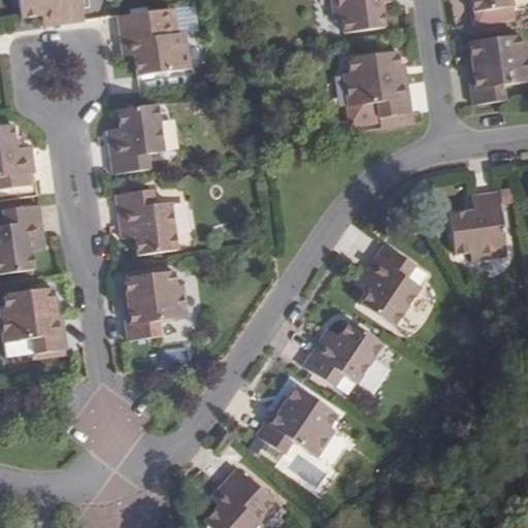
[(18,0),(21,18),(41,14),(56,13),(57,24),(86,20),(83,0),(18,0)]
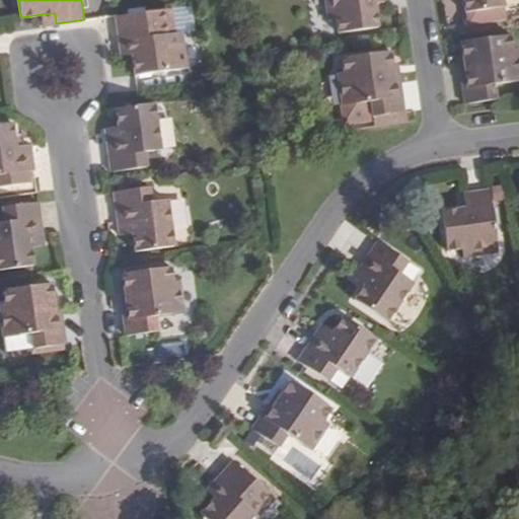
[(391,4),(390,0),(327,0),(331,23),(340,21),(342,36),(380,32),(377,7),(391,4)]
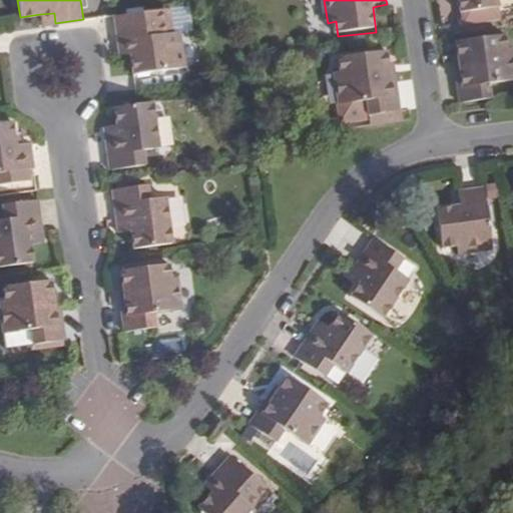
[(457,0),(458,3),(460,20),(498,14),(495,0),(457,0)]
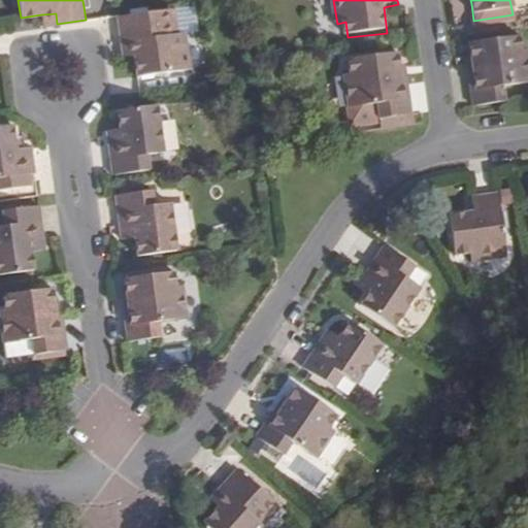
[(176,7),(171,8),(174,33),(179,32),(176,7)]
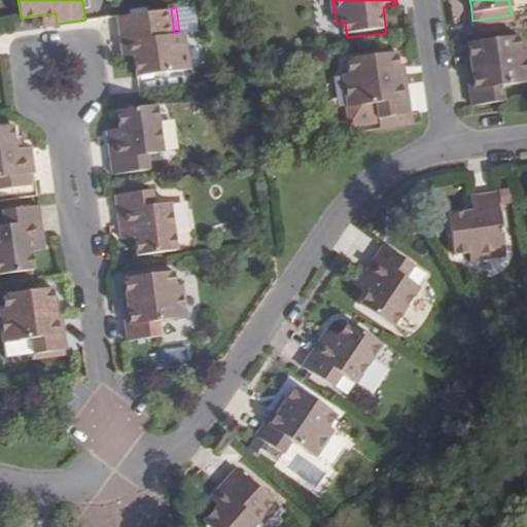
[(171,8),(118,14),(123,43),(133,41),(138,75),(191,68),(186,32),(174,33),(171,8)]
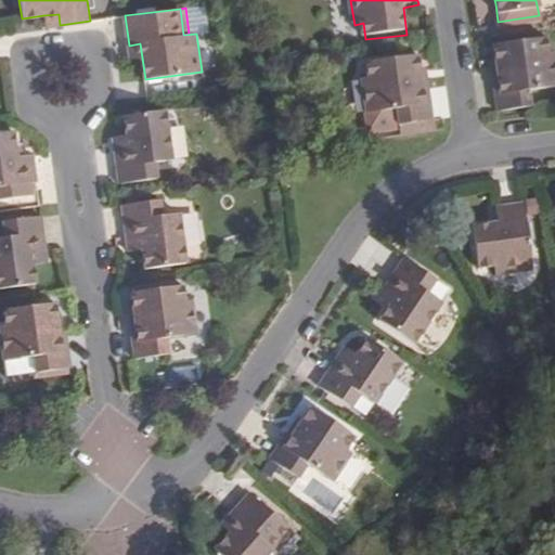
[(59,14),(43,15),(44,26),(60,25),(59,14)]
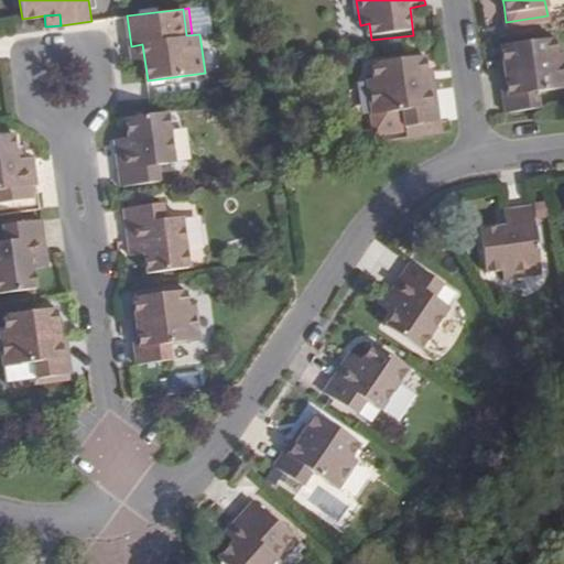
[(509,66),(502,67),(507,110),(555,104),(554,87),(563,85),(563,50),(561,51),(557,34),(506,42),(509,66)]
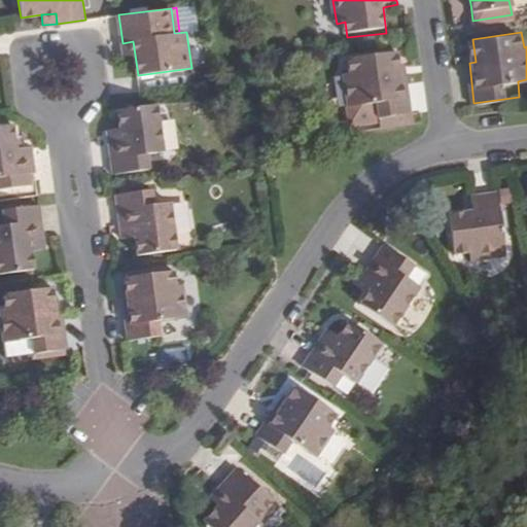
[(133,41),(123,43),(125,56),(135,54),(133,41)]
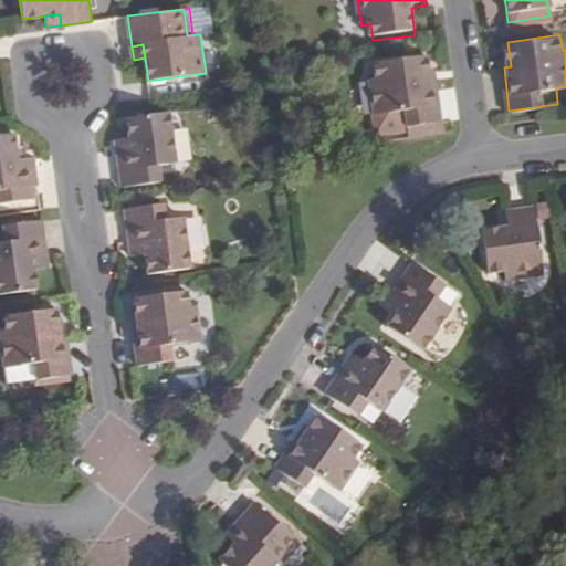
[(395,139),(444,133),(443,119),(437,77),(431,79),(427,54),(375,61),(377,77),(370,77),(376,113),(390,109),(395,139)]
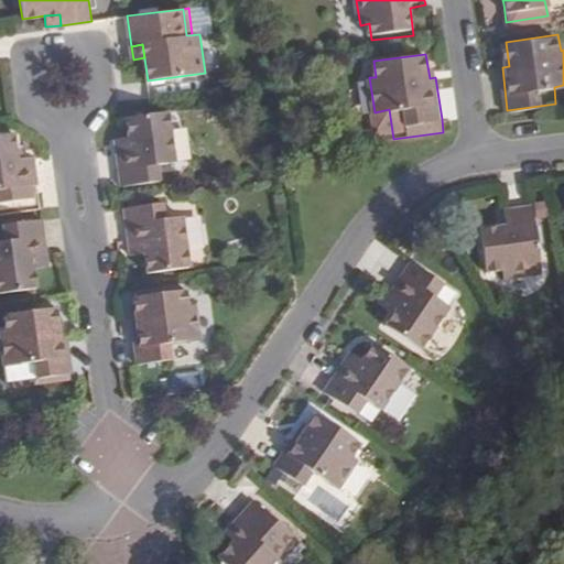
[(170,159),(163,107),(121,112),(123,131),(126,148),(117,149),(121,186),(153,182),(151,161),(170,159)]
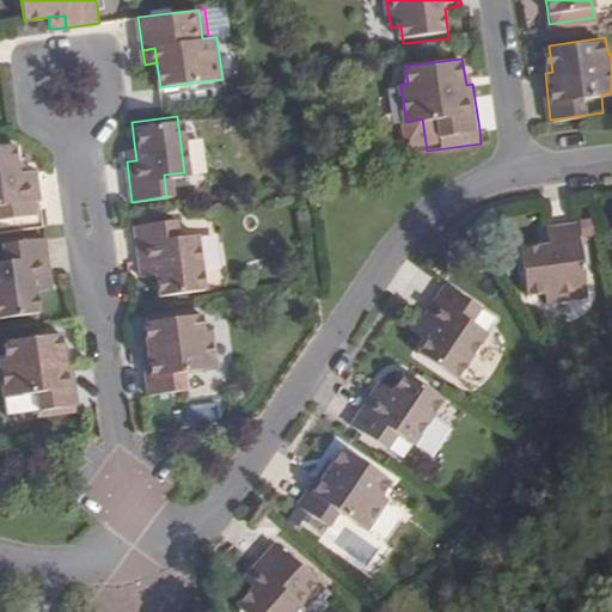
[(127,161),(136,160),(134,142),(124,144),(127,161)]
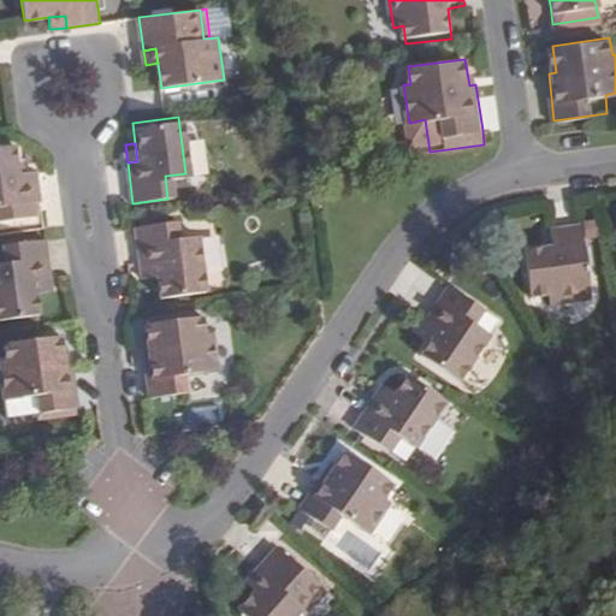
[(0,221),(37,217),(35,202),(41,202),(36,173),(18,176),(13,144),(0,146),(0,221)]
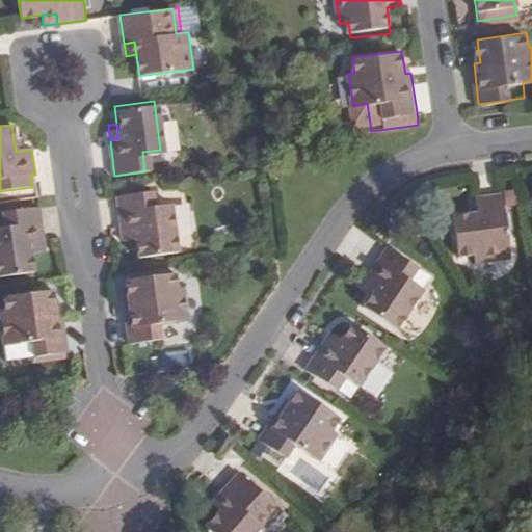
[(148,193),(116,196),(123,232),(131,231),(133,245),(135,263),(174,257),(167,211),(151,213),(148,193)]
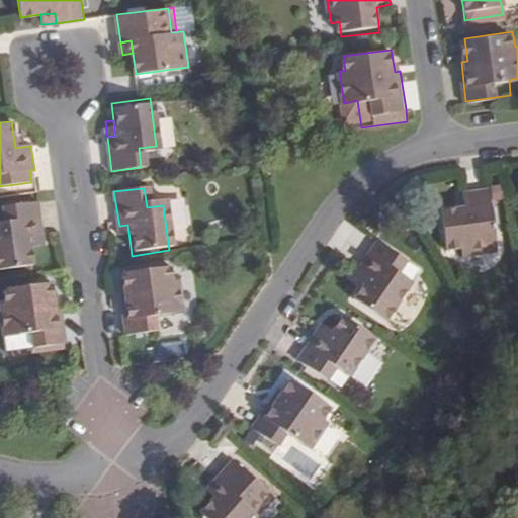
[(465,247),(466,255),(500,250),(491,188),(466,191),(467,206),(442,210),(448,250),(465,247)]
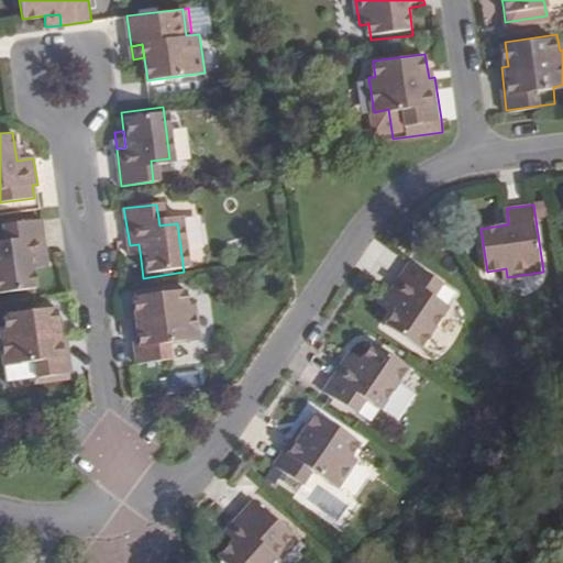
[(41,272),(37,256),(48,255),(43,218),(10,222),(12,243),(0,244),(0,286),(1,296),(43,291),(41,272)]
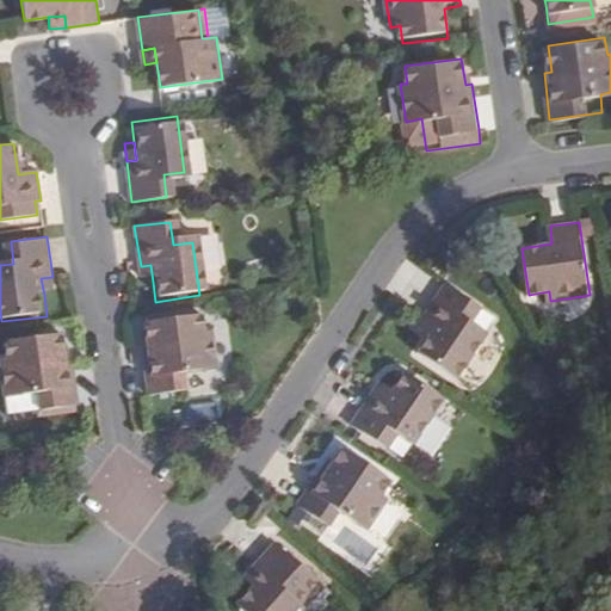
[(153,282),(150,265),(141,266),(142,283),(153,282)]
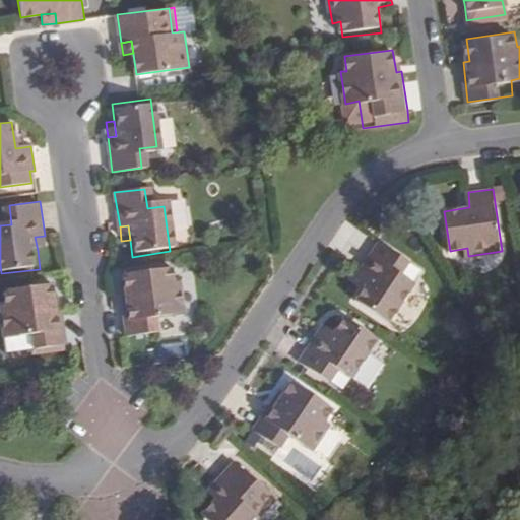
[(45,236),(35,237),(38,251),(47,250),(45,236)]
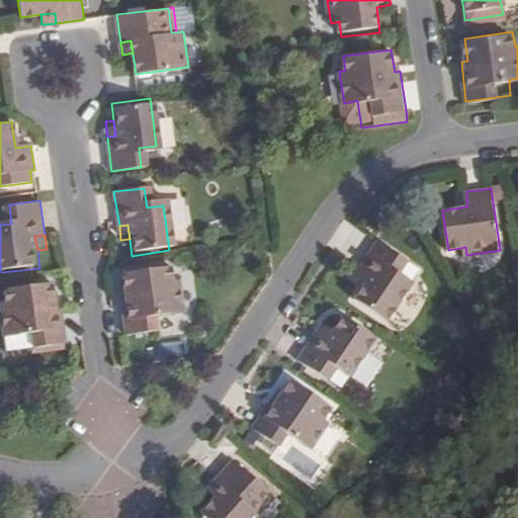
[(360,263),(367,268),(360,279),(350,295),(382,316),(408,277),(395,268),(405,252),(379,235),(360,263)]
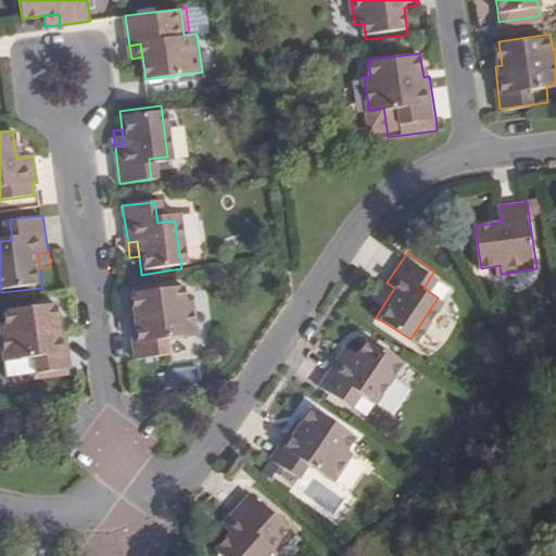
[(387,300),(394,288),(387,282),(379,295),(387,300)]
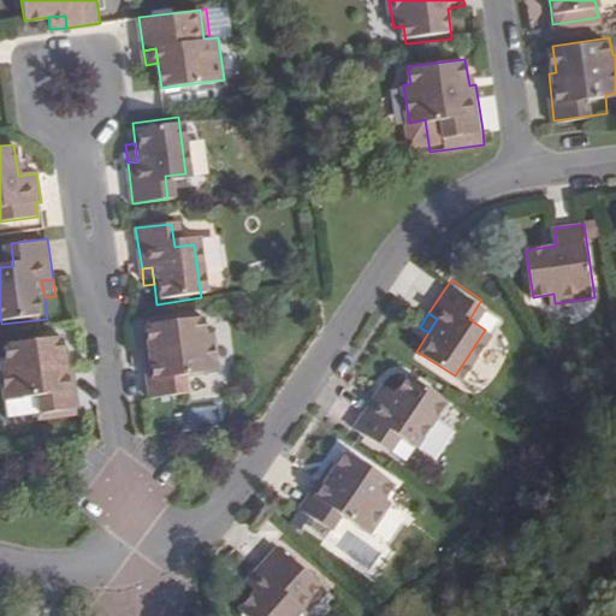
[(149,349),(142,350),(148,398),(201,391),(199,373),(218,371),(213,332),(206,332),(203,314),(146,323),(149,349)]
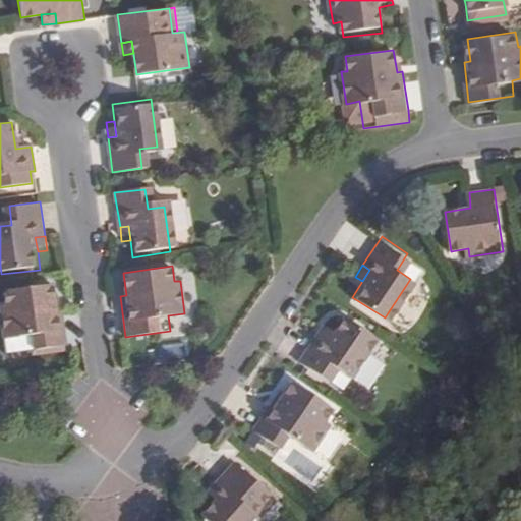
[(18,336),(20,351),(66,345),(61,305),(55,306),(52,284),(3,291),(4,305),(0,304),(0,314),(3,338),(18,336)]
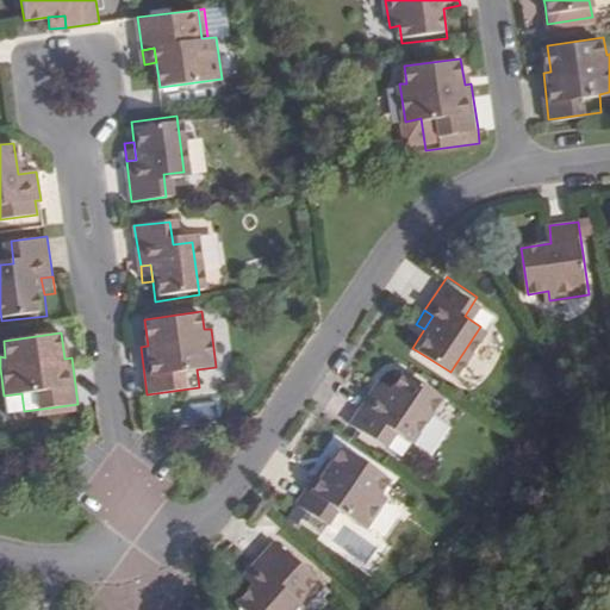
[(440,387),(402,361),(391,379),(381,393),(373,387),(352,422),(381,441),(393,422),(411,433),(440,387)]
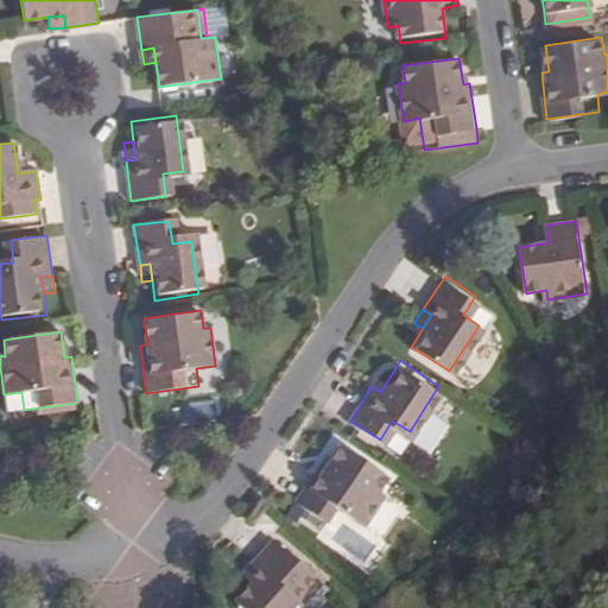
[(390,378),(381,372),(372,386),(380,392),(390,378)]
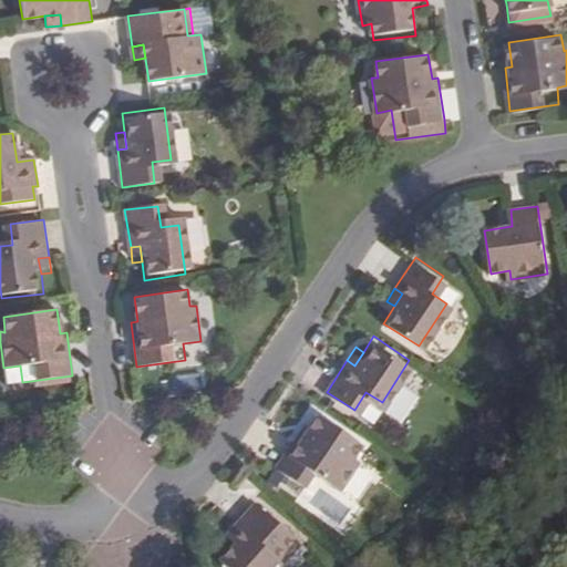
[(356,457),(364,443),(320,414),(306,434),(300,431),(277,467),(318,495),(327,481),(341,491),(360,461),(356,457)]
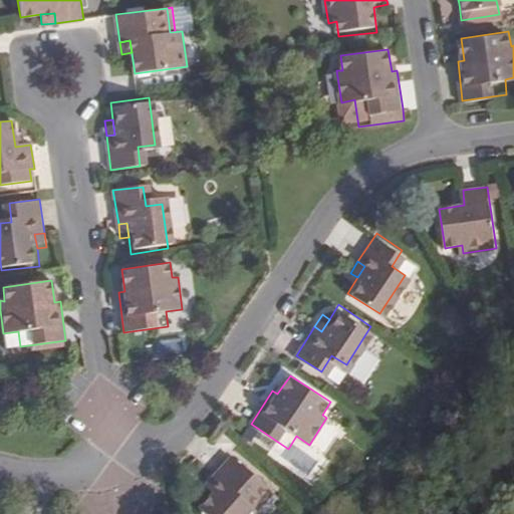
[(221,484),(211,494),(198,509),(203,513),(255,513),(253,512),(250,509),(268,490),(232,457),(214,477),(221,484)]
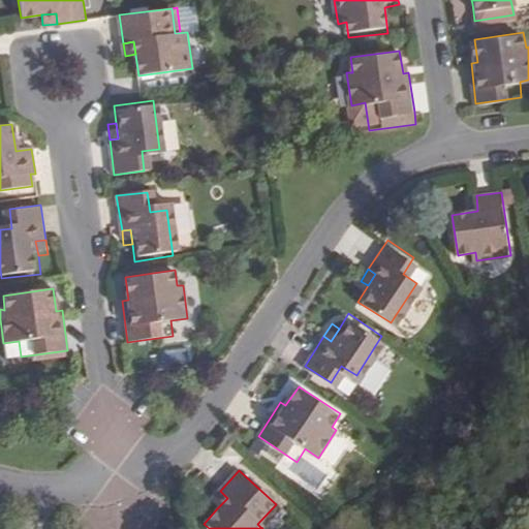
[(217,508),(227,498),(220,491),(210,501),(217,508)]
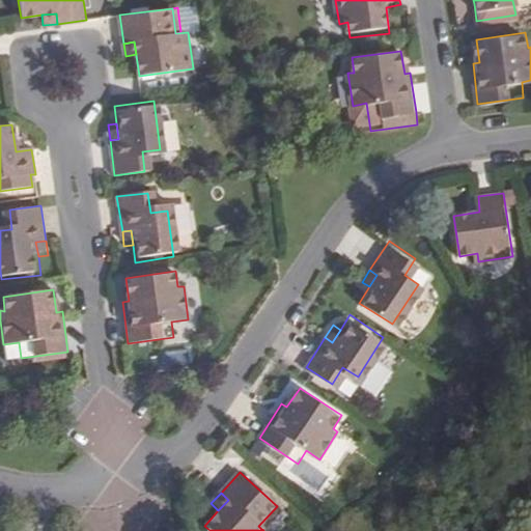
[(277,506),(258,526),(261,529),(280,508),(277,506)]
